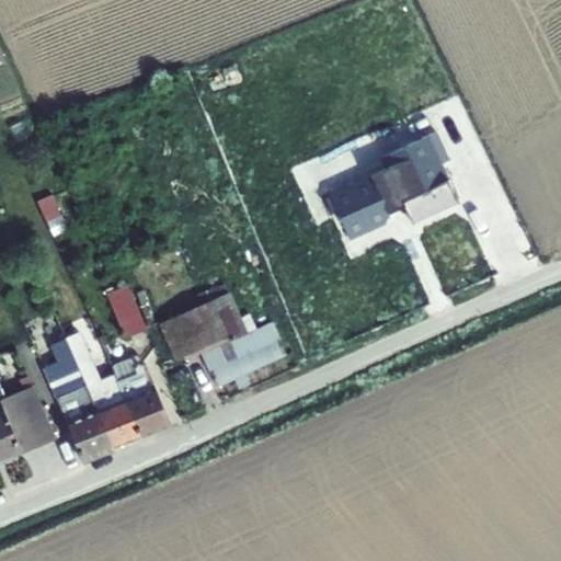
[(436,132),(382,157),(395,183),(379,190),(373,174),(347,185),(347,183),(334,190),(335,192),(330,194),(350,239),(386,222),(390,213),(387,206),(401,199),(413,224),(459,203),(442,163),(449,160),(436,132)]
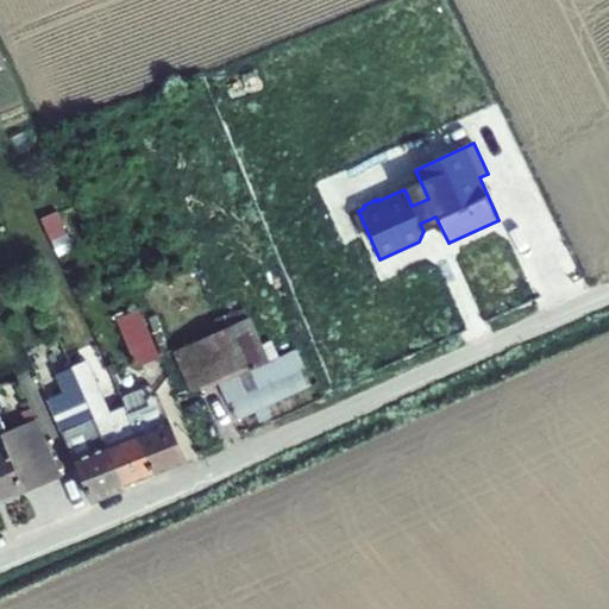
[(70,207),(42,220),(50,240),(79,227),(70,207)]
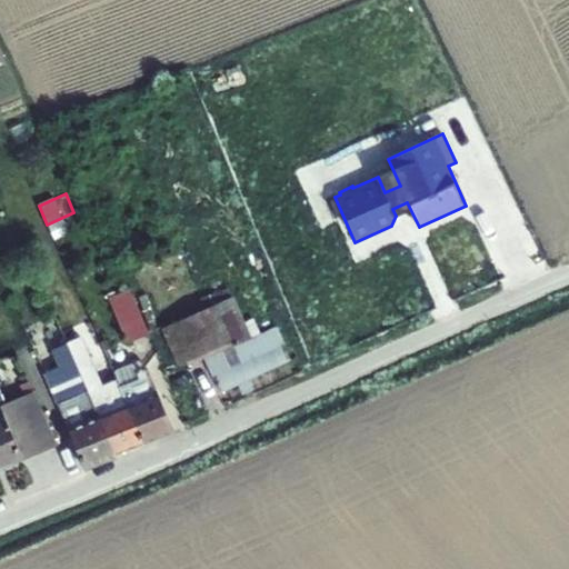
[(227,287),(199,299),(205,309),(161,329),(178,363),(203,352),(221,390),(238,383),(242,393),(252,389),(248,378),(291,359),(276,327),(250,338),(227,287)]
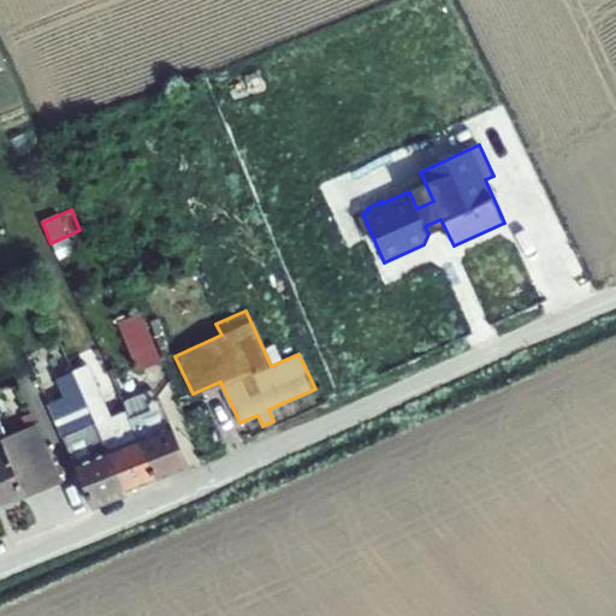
[(138,315),(119,323),(137,368),(159,360),(144,323),(138,315)]
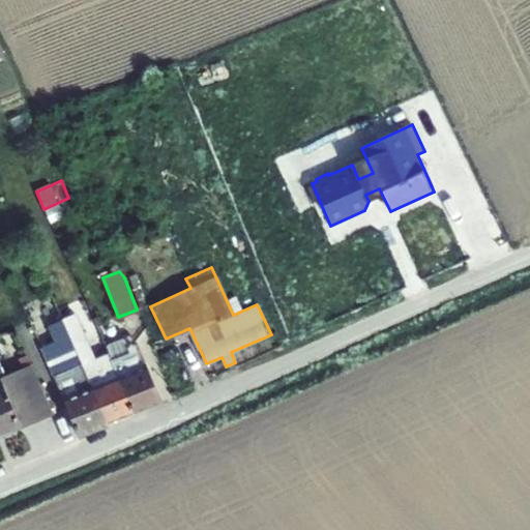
[(42,348),(78,435),(107,423),(69,334),(62,320),(50,326),(56,341),(42,348)]
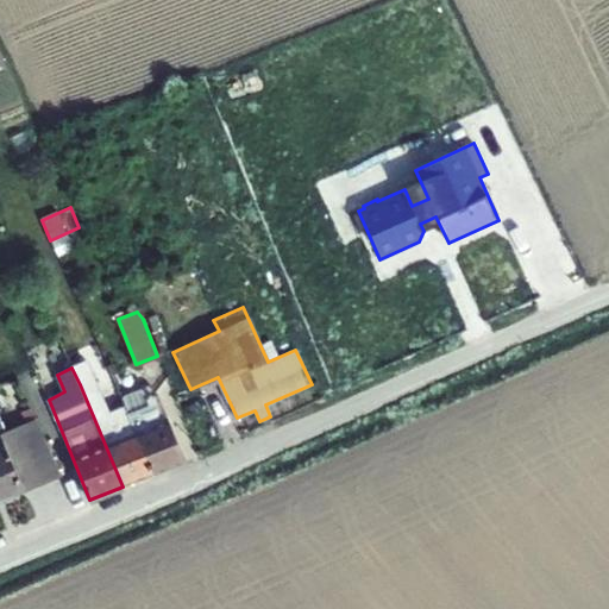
[(80,384),(123,487),(154,473),(125,406),(106,414),(92,380),(80,384)]
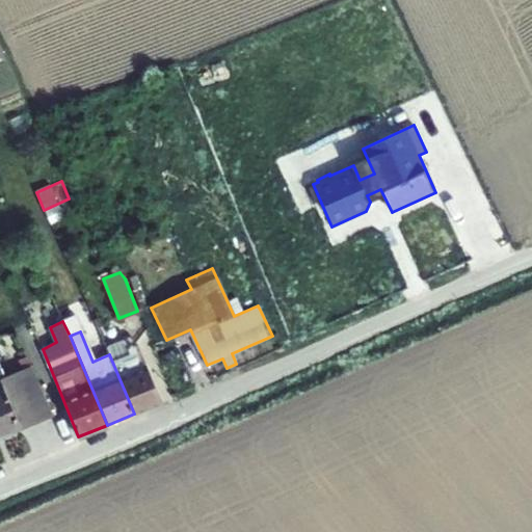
[(138,343),(131,338),(107,348),(109,354),(134,414),(162,402),(138,343)]
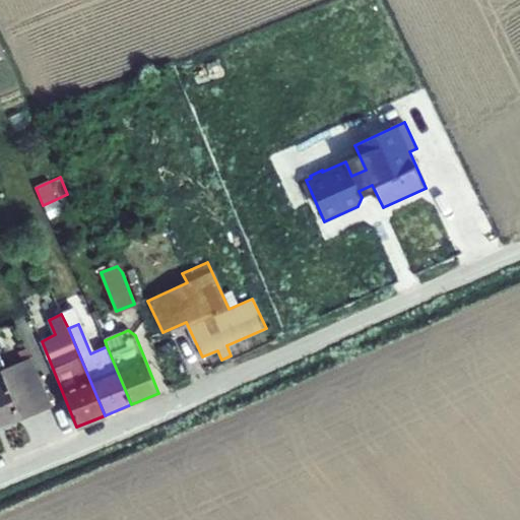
[(0,428),(52,407),(26,348),(18,351),(22,362),(5,369),(0,358),(0,428)]
